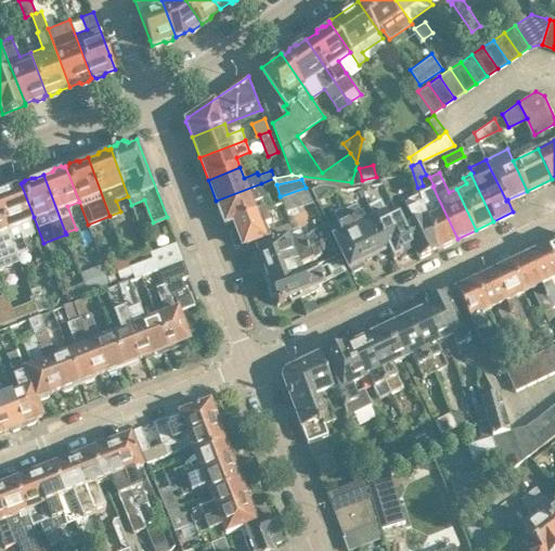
[(3,190),(0,191),(0,209),(15,252),(26,247),(23,236),(35,232),(29,218),(34,217),(21,183),(15,186),(12,184),(5,188),(3,190)]
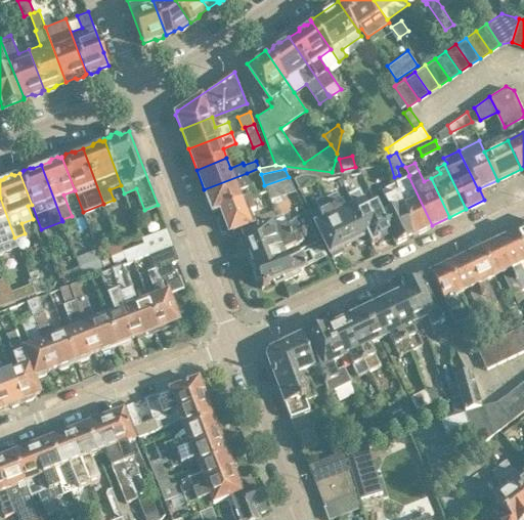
[(247,173),(204,189),(212,209),(212,211),(220,208),(219,207),(243,199),(242,198),(238,189),(251,184),(247,173)]
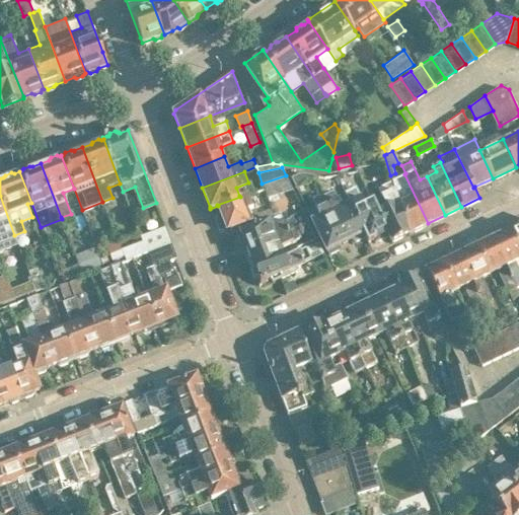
[(305,181),(300,172),(298,172),(291,176),(295,187),(305,181)]
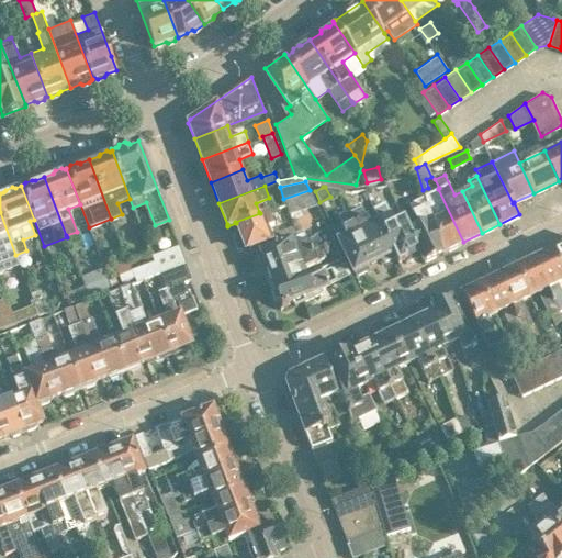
[(438,189),(424,194),(425,196),(440,253),(463,242),(438,189)]
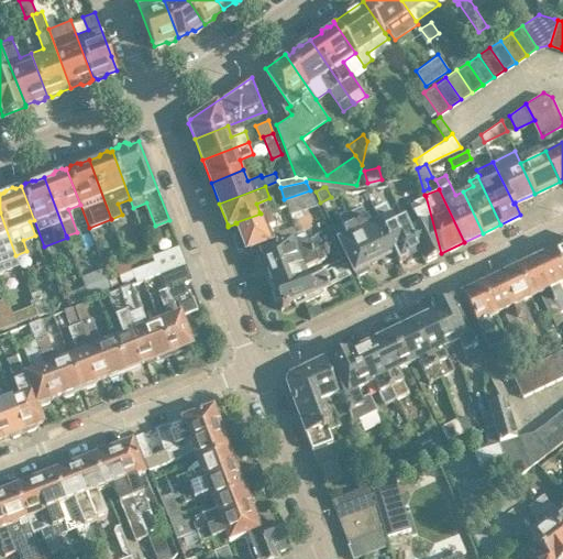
[(441,253),(428,206),(426,196),(409,204),(415,215),(407,218),(406,217),(403,219),(420,254),(423,262),(424,261),(441,253)]
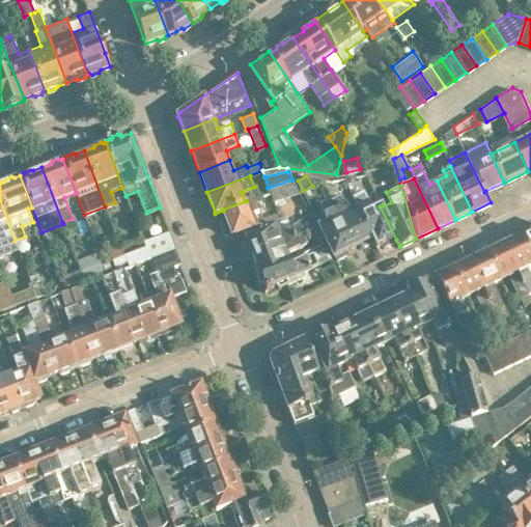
[(364,191),(353,196),(358,206),(373,241),(376,246),(382,244),(385,242),(387,245),(396,240),(380,206),(373,210),(364,191)]
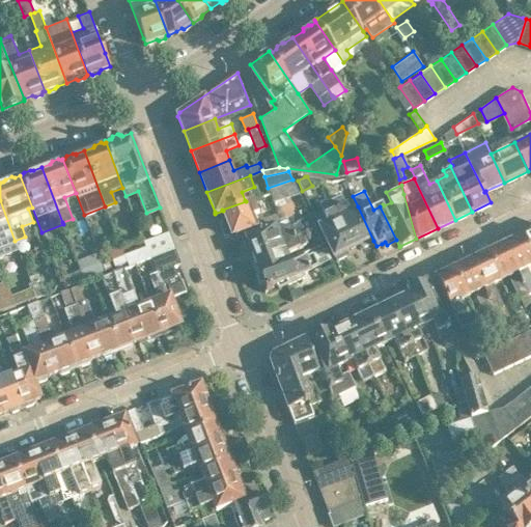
[(360,247),(373,241),(358,206),(351,211),(342,193),(333,197),(333,196),(329,198),(353,246),(359,244),(360,247)]
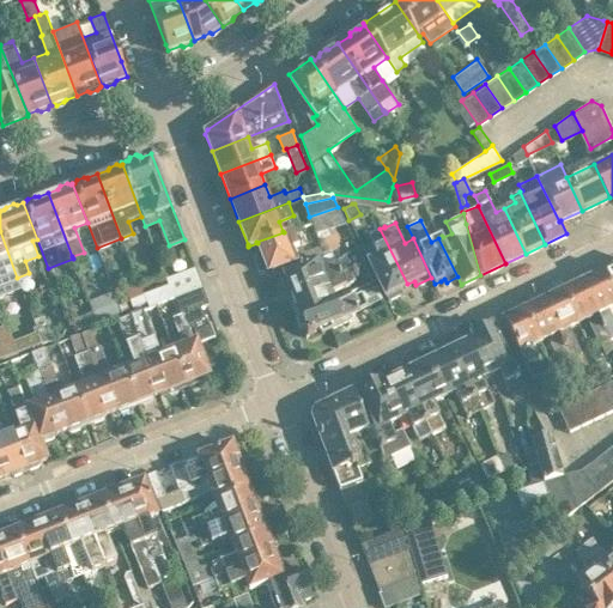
[(284,232),(256,242),(258,243),(265,262),(268,260),(273,269),(308,257),(304,250),(302,243),(298,244),(292,228),(283,231),(284,232)]
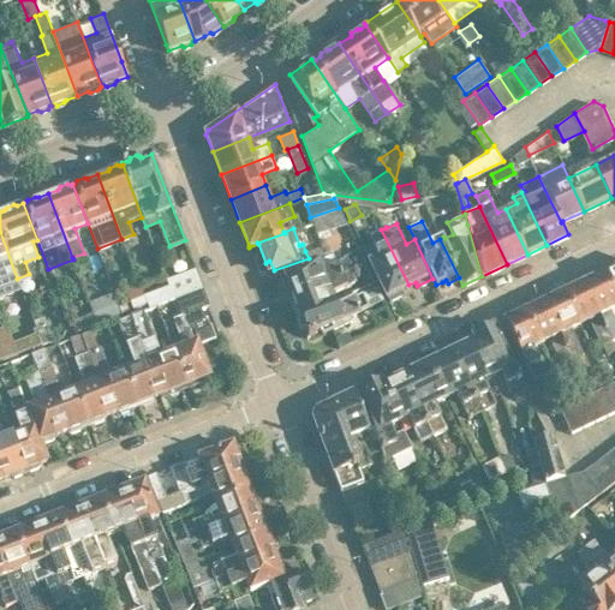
[(408,285),(381,229),(370,234),(381,256),(372,259),(371,258),(369,259),(387,295),(389,294),(392,298),(401,293),(400,289),(408,285)]
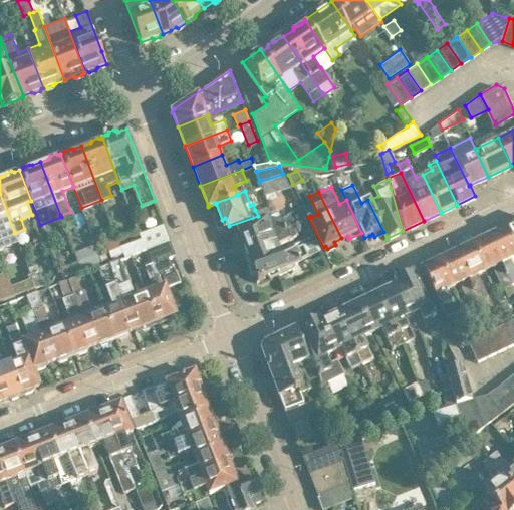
[(0,247),(17,241),(14,233),(0,194),(0,247)]
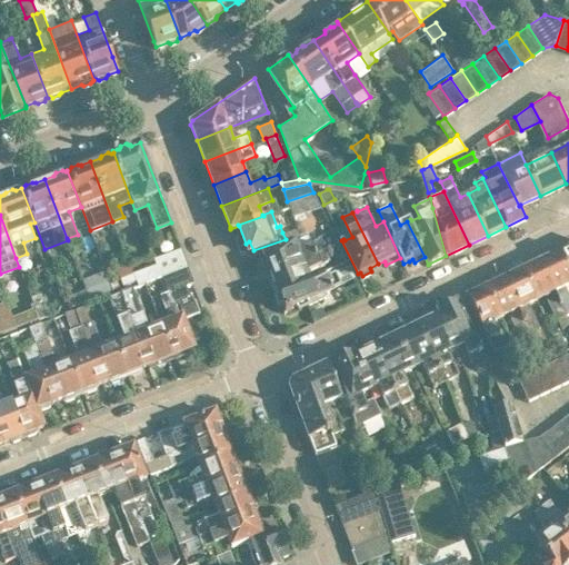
[(263,254),(260,256),(263,265),(268,264),(269,269),(303,257),(337,241),(331,230),(318,237),(318,238),(310,241),(307,235),(301,237),(290,241),(287,243),(262,251),(263,254)]
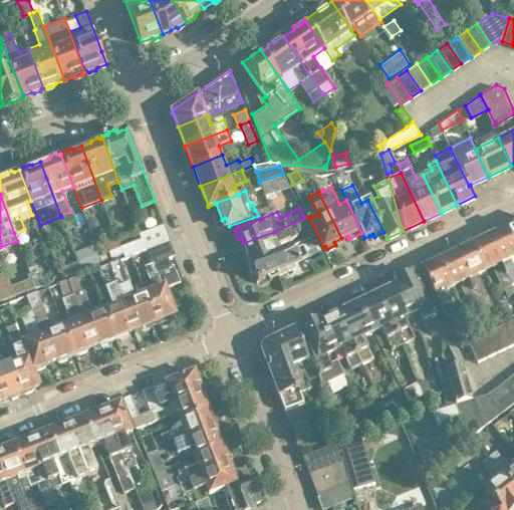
[(269,208),(259,212),(262,218),(272,214),(269,208)]
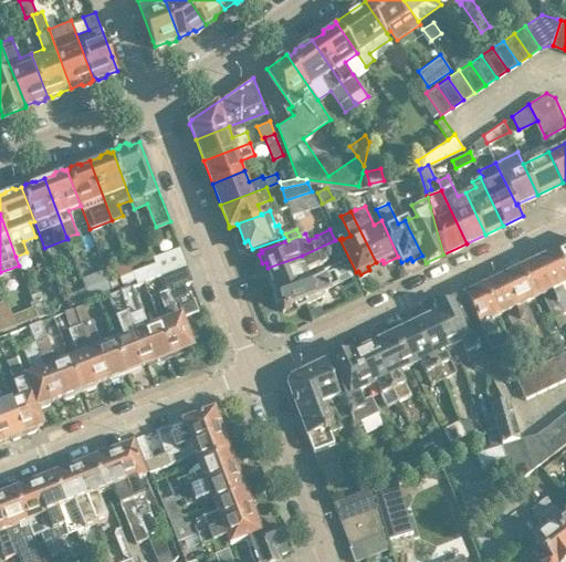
[(336,241),(335,240),(302,256),(268,268),(271,276),(268,278),(271,287),(275,285),(275,287),(307,273),(306,270),(328,259),(323,248),(336,241)]
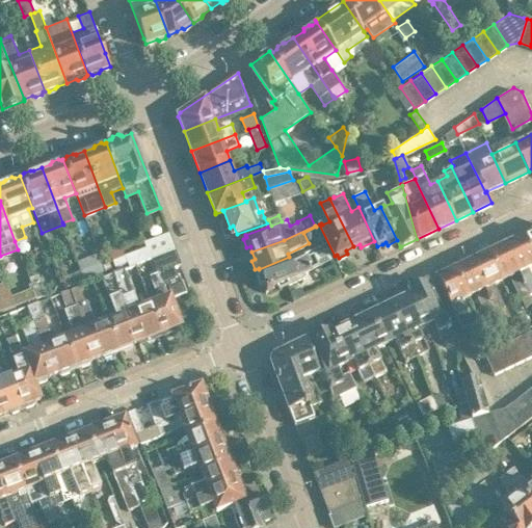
[(531,229),(522,234),(531,254),(531,229)]
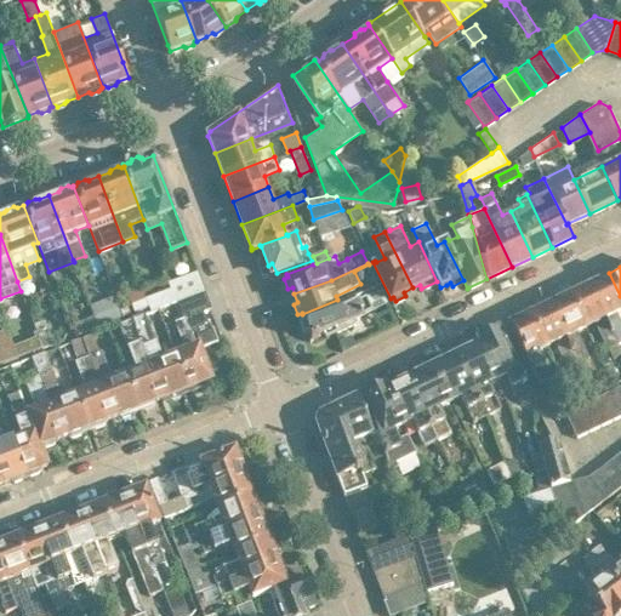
[(177,298),(204,287),(197,271),(167,281),(170,286),(175,300),(177,298)]
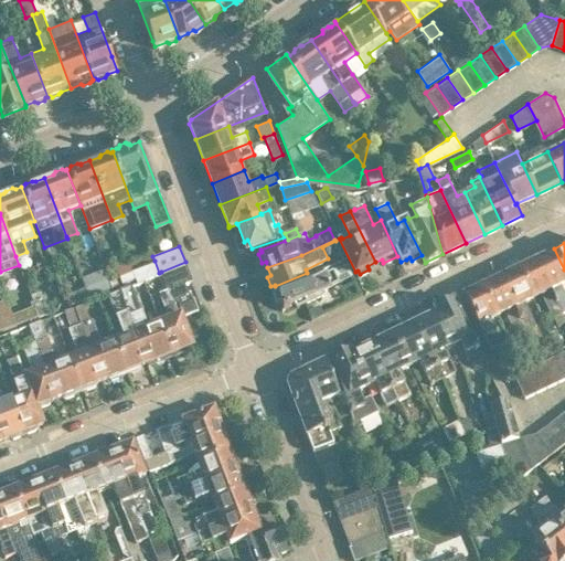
[(564,270),(554,249),(536,257),(563,311),(564,310),(564,288),(563,285),(564,284),(564,270)]
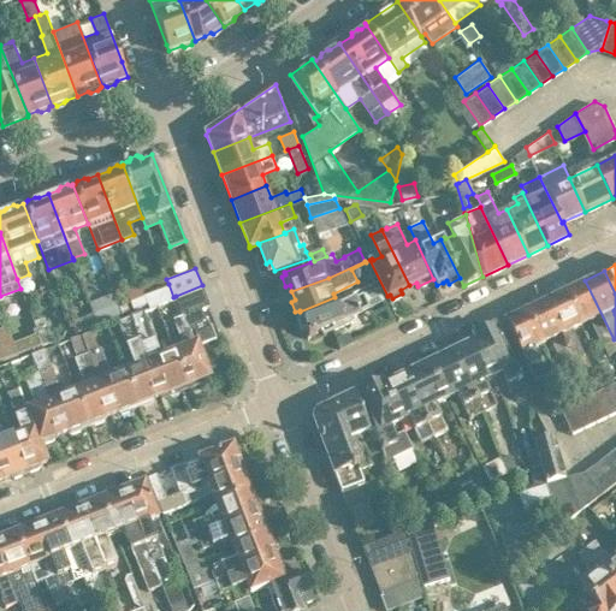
[(585,280),(564,290),(582,326),(592,321),(603,344),(605,344),(609,351),(615,348),(615,345),(614,339),(585,280)]
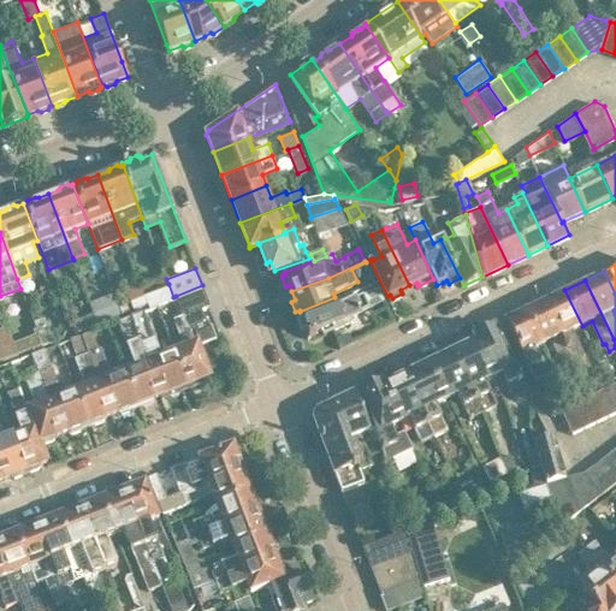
[(169,284),(143,294),(143,295),(146,303),(148,307),(173,297),(169,284)]
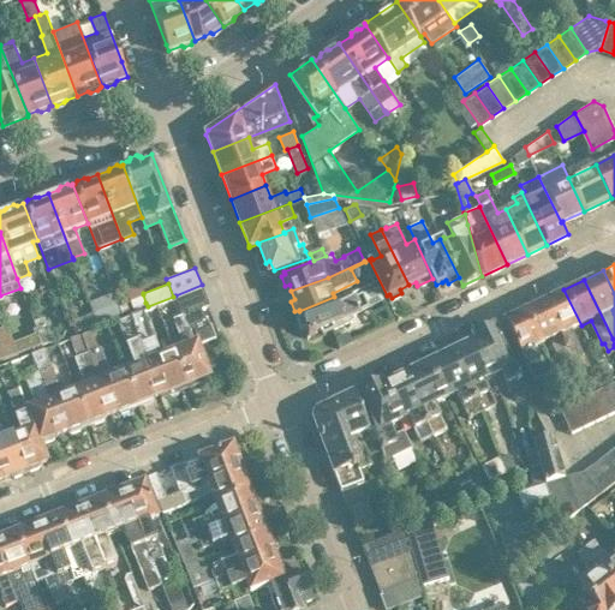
[(209,304),(202,285),(175,295),(183,312),(173,316),(185,346),(175,350),(189,386),(201,381),(202,377),(210,374),(197,341),(201,340),(201,341),(202,341),(215,336),(210,324),(210,323),(210,322),(208,323),(201,308),(209,304)]
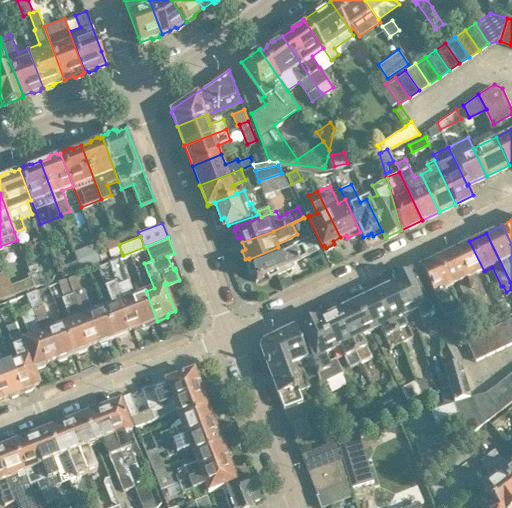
[(299,258),(319,248),(314,239),(281,254),(278,247),(249,259),(250,262),(247,264),(250,272),(254,271),(256,276),(255,277),(256,279),(262,276),(267,273),(268,277),(291,266),(290,262),(294,260),(297,259),(299,258)]
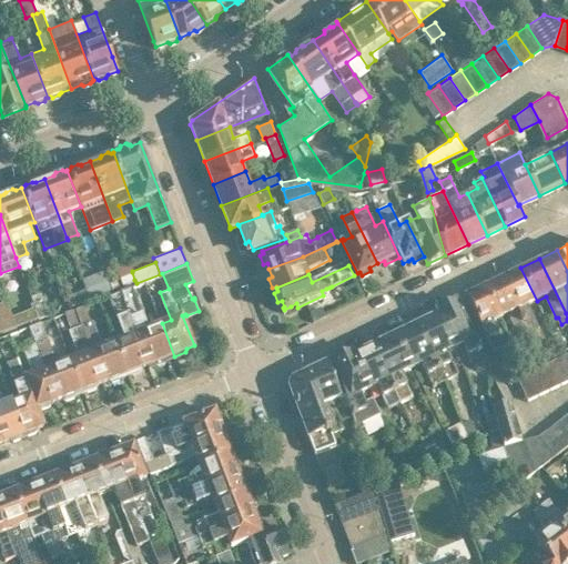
[(520,268),(503,277),(529,331),(536,345),(547,340),(529,304),(537,301),(520,268)]
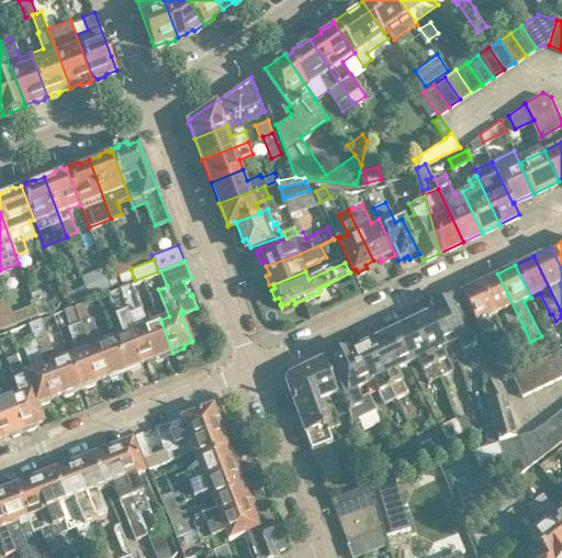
[(131,269),(119,274),(122,281),(133,277),(131,269)]
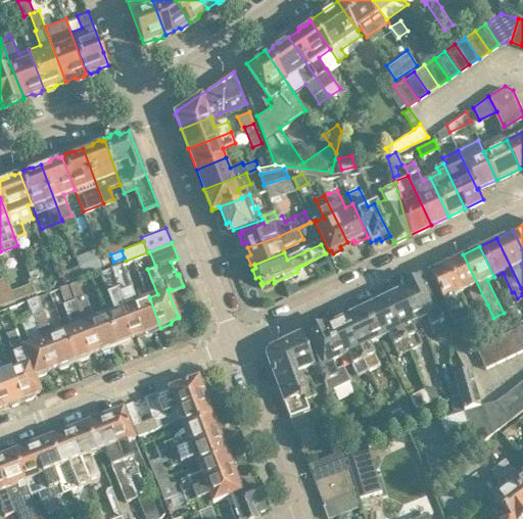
[(487,304),(463,254),(446,263),(461,293),(469,289),(478,309),(487,304)]
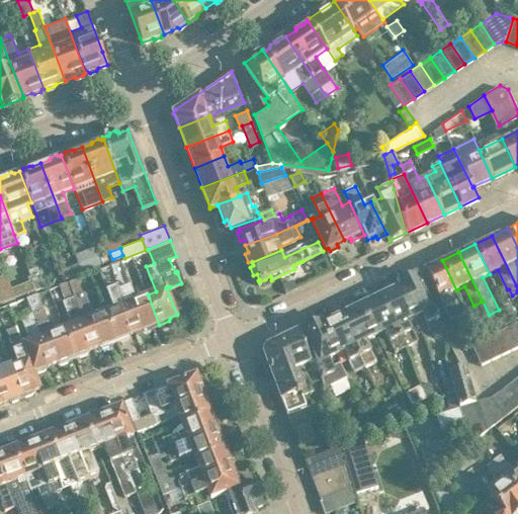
[(96,257),(79,264),(81,270),(98,264),(96,257)]
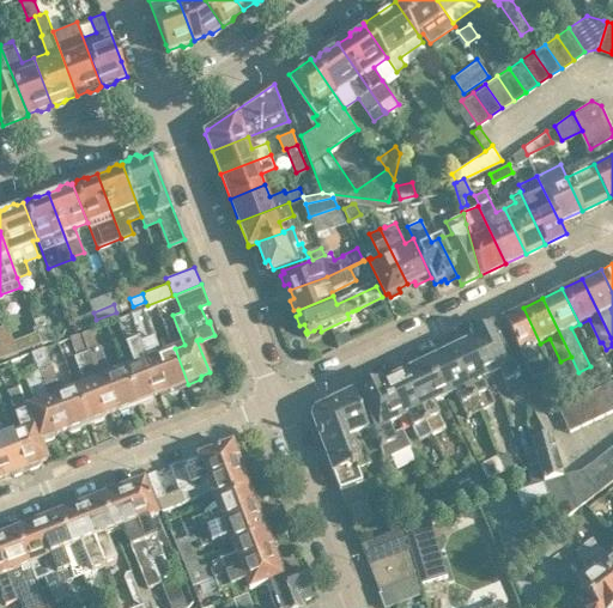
[(129,312),(159,391),(167,389),(170,390),(188,384),(175,348),(161,354),(143,308),(129,312)]
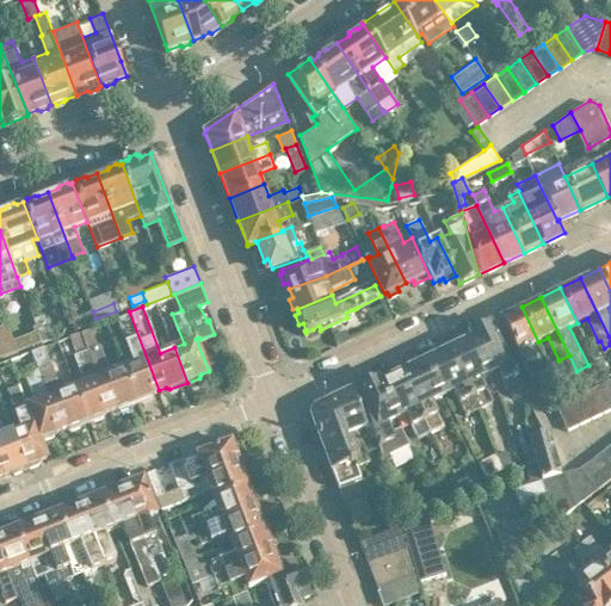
[(538,342),(522,307),(501,316),(530,375),(542,369),(531,346),(538,342)]
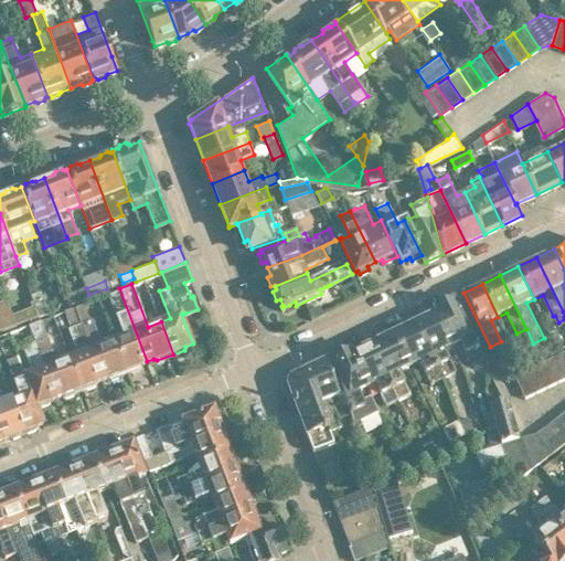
[(85,286),(62,295),(66,304),(88,295),(86,288),(85,286)]
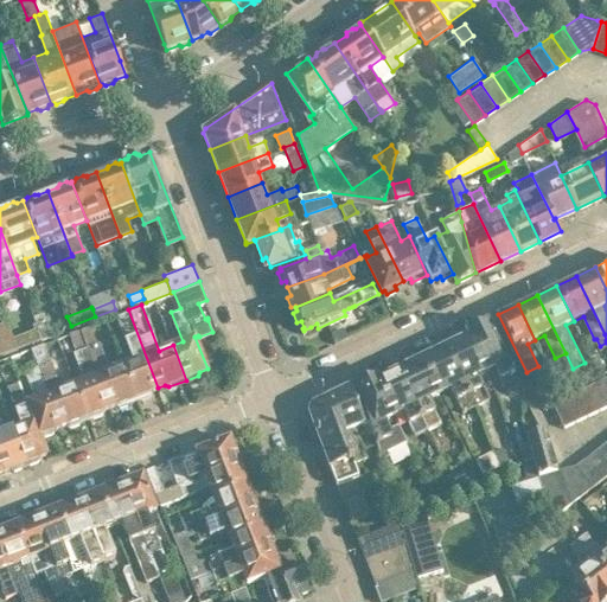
[(151,391),(158,388),(128,309),(115,314),(132,360),(123,364),(136,399),(149,395),(151,391)]
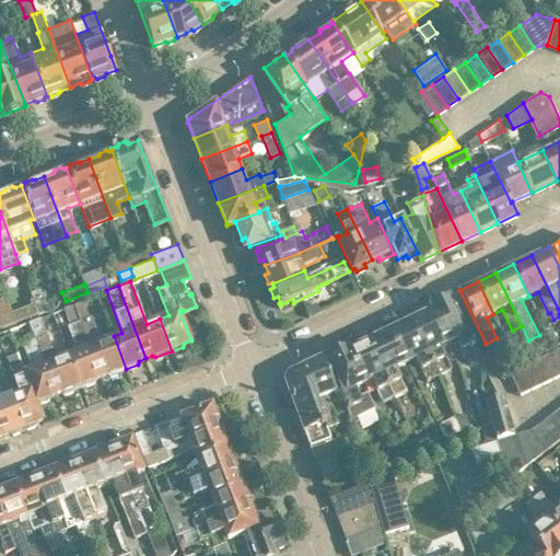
[(38,312),(48,309),(42,293),(32,297),(38,312)]
